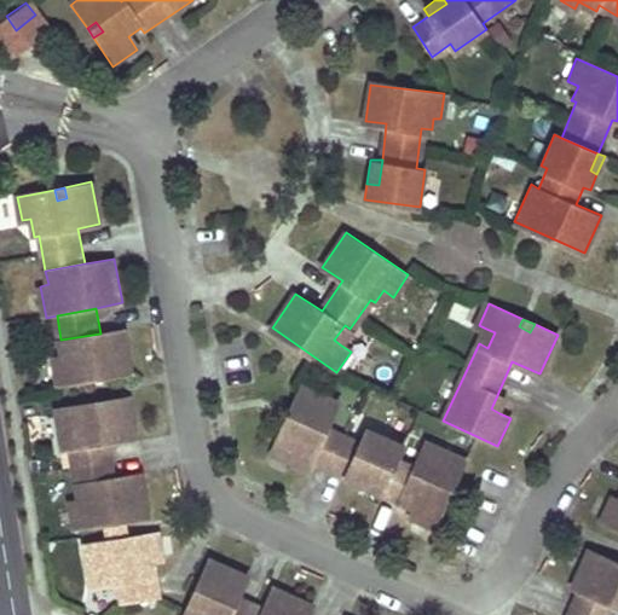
[(334,340),(340,344),(350,329),(345,325),(334,340)]
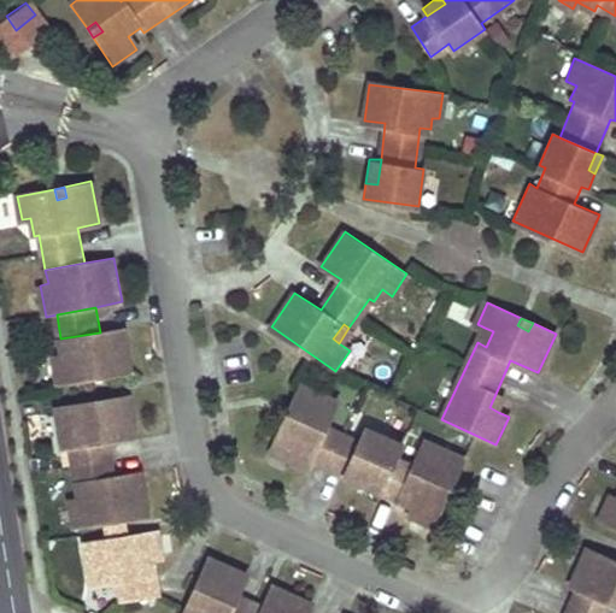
[(493,331),(485,328),(477,342),(486,347),(493,331)]
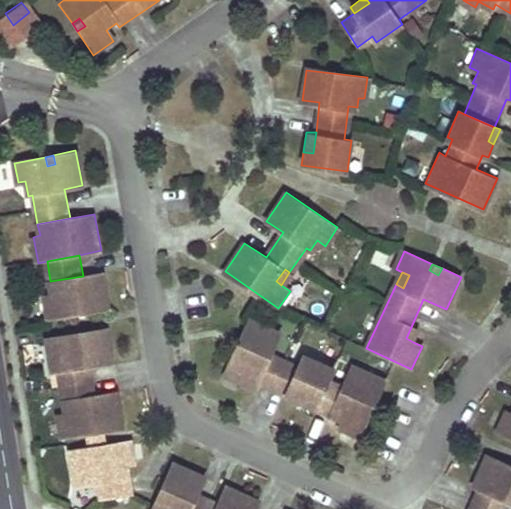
[(52,292),(44,293),(48,318),(109,308),(103,273),(83,276),(50,281),(52,292)]
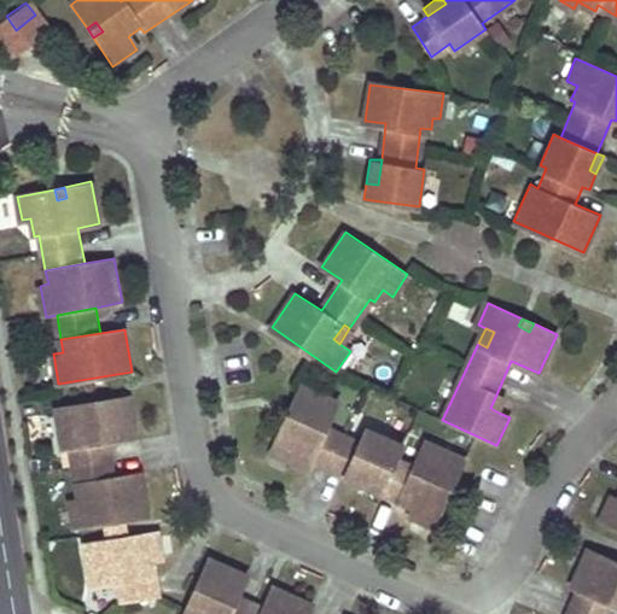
[(298,386),(271,452),(310,468),(312,465),(400,501),(403,491),(418,497),(414,507),(411,515),(437,526),(452,491),(444,489),(449,477),(457,480),(466,458),(428,442),(417,468),(397,461),(405,443),(382,433),(378,443),(360,436),(358,442),(327,430),(338,403),(298,386)]
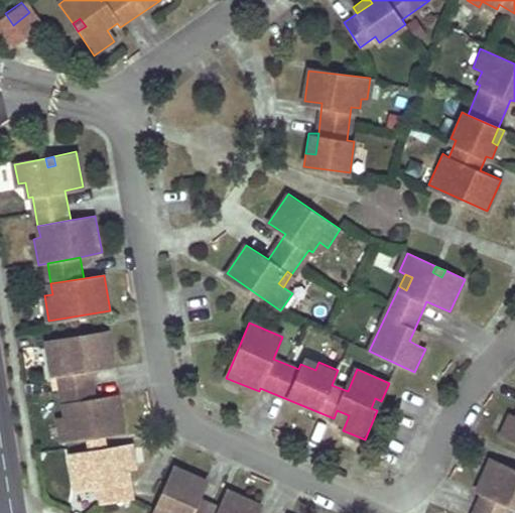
[(62,401),(95,395),(90,368),(113,363),(107,330),(48,341),(53,372),(57,372),(62,401)]
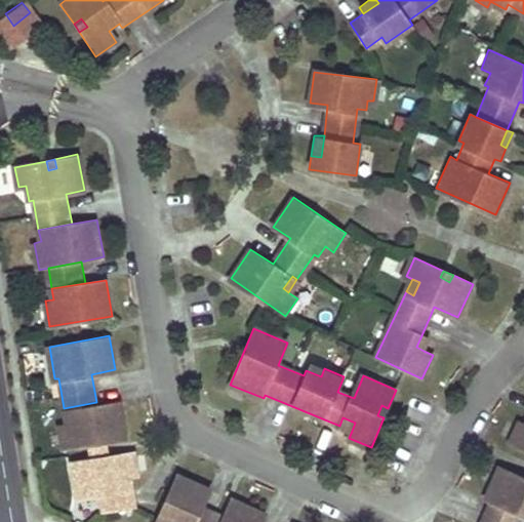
[(424,351),(429,338),(421,335),(416,347),(424,351)]
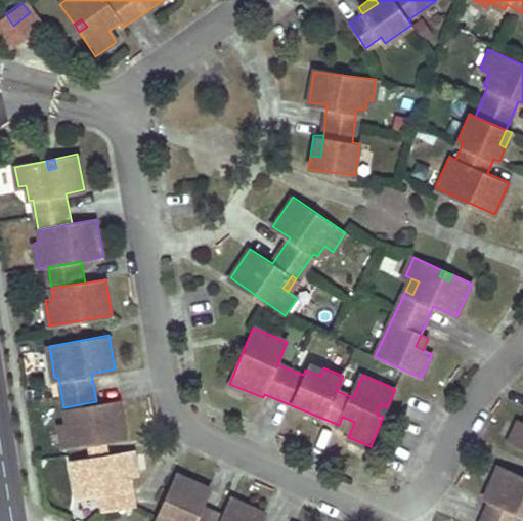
[(323,367),(309,361),(305,370),(320,376),(323,367)]
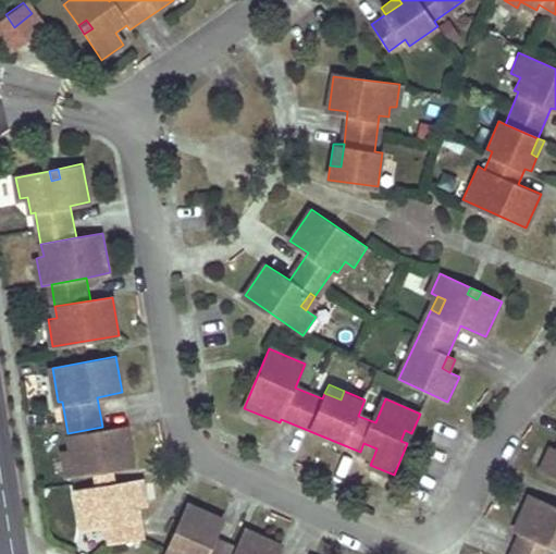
[(108,542),(144,536),(141,518),(134,519),(131,504),(139,503),(147,501),(143,480),(118,484),(114,467),(134,463),(127,422),(102,427),(68,433),(71,450),(60,452),(65,477),(94,471),(97,487),(74,491),(82,528),(104,524),(108,542)]
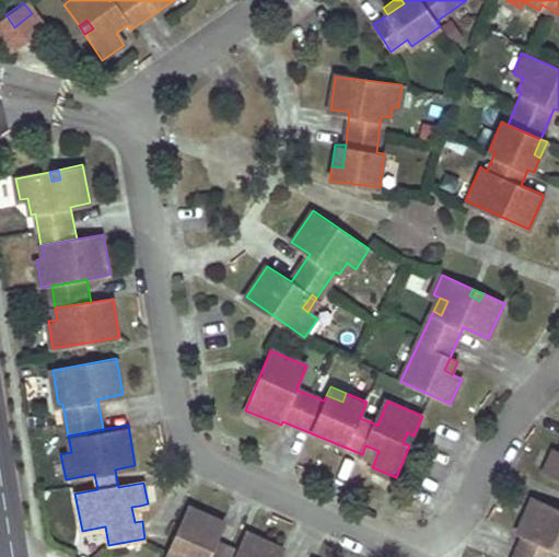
[(403,443),(409,445),(414,436),(407,432),(403,443)]
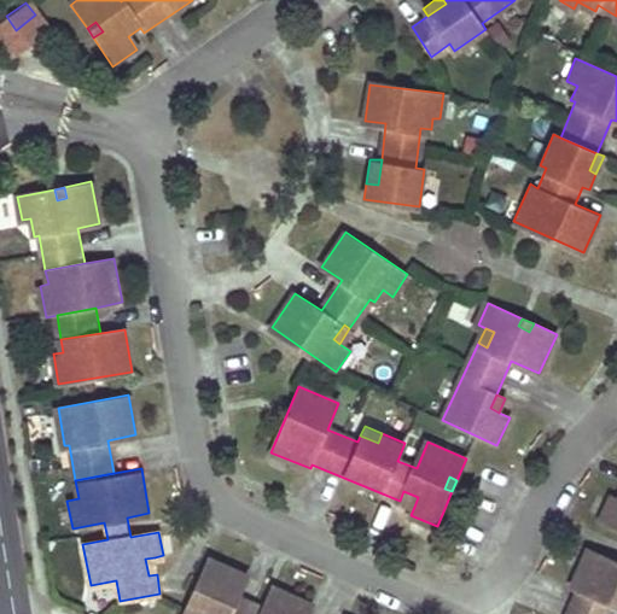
[(403,491),(400,501),(414,507),(418,497),(403,491)]
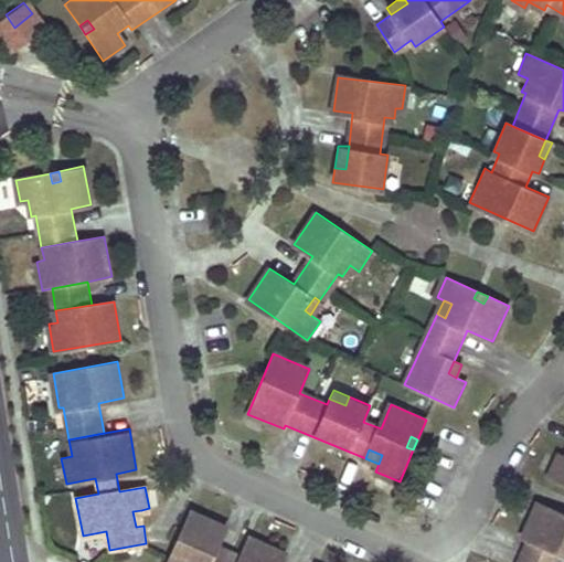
[(563,455),(556,452),(545,475),(563,483),(563,455)]
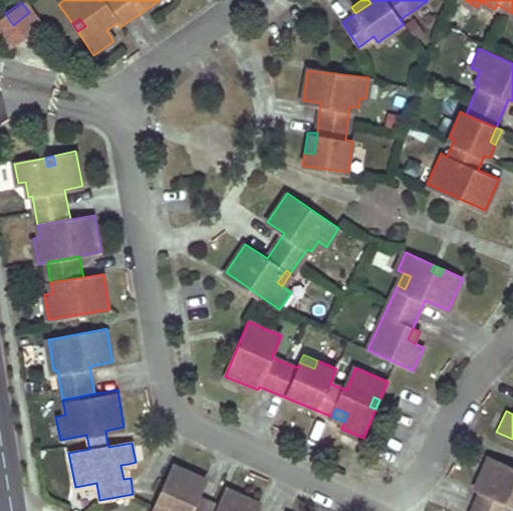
[(512,466),(487,455),(474,486),(479,488),(469,510),(506,510),(510,502),(512,503),(512,466)]
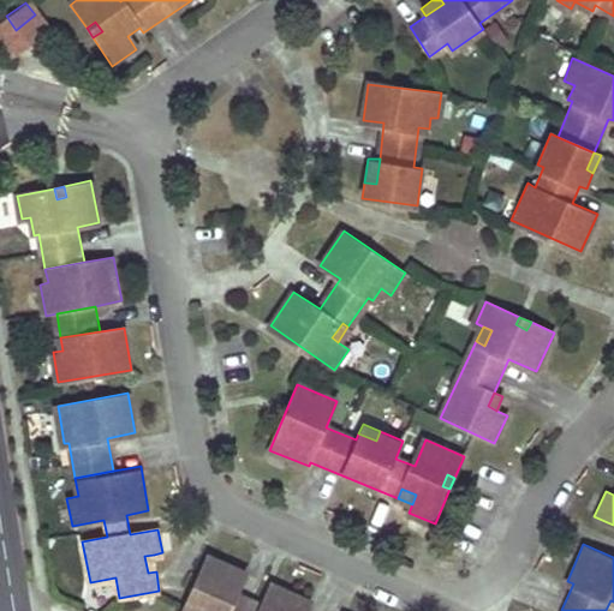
[(249,569),(212,553),(203,576),(210,579),(206,589),(198,586),(186,610),(245,610),(254,593),(240,587),(249,569)]
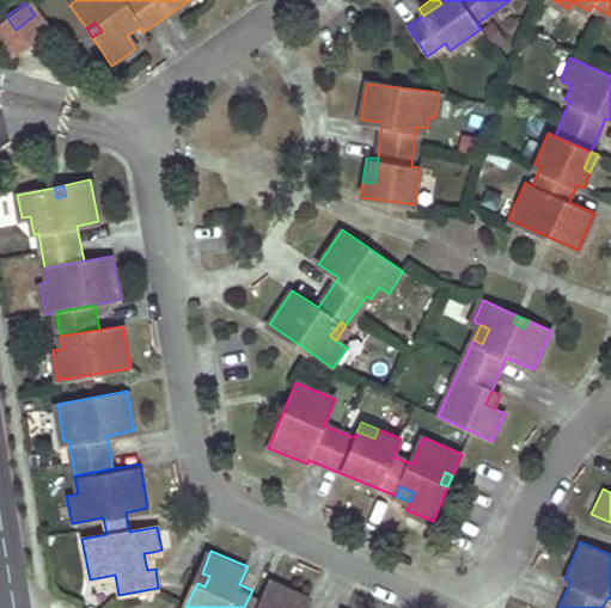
[(147,570),(156,569),(153,552),(144,553),(147,570)]
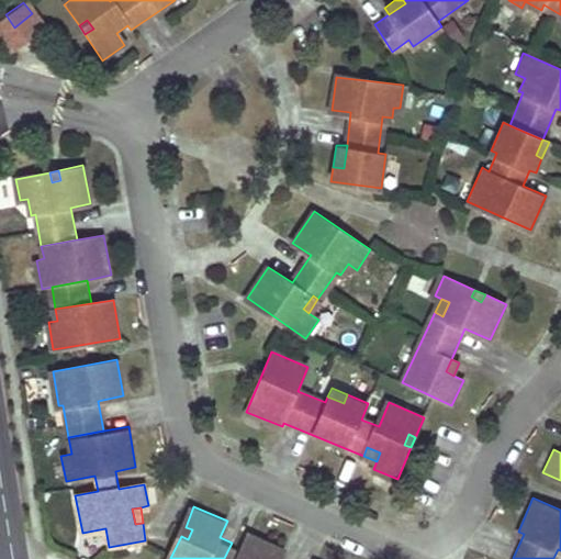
[(192,529),(186,527),(181,536),(188,539),(192,529)]
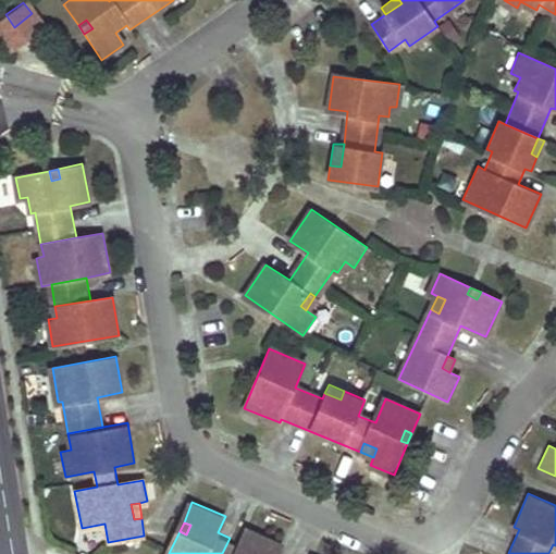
[(275,553),(282,541),(248,525),(239,543),(234,553),(275,553)]
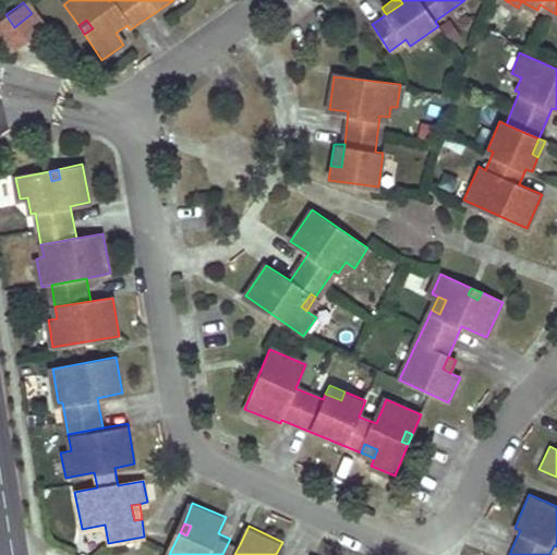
[(234,554),(240,544),(230,539),(222,554),(234,554)]
